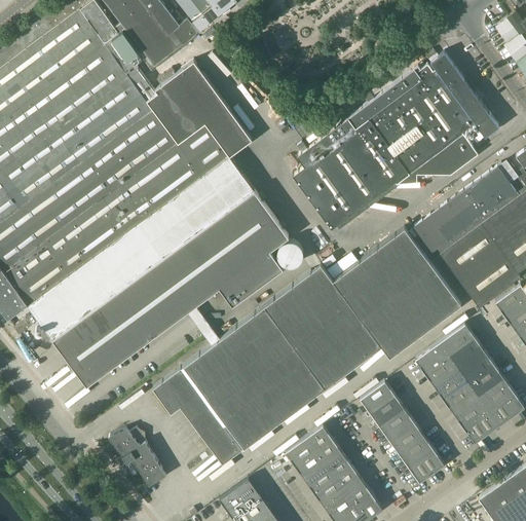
[(157,96),(147,103),(126,74),(137,67),(143,62),(121,34),(122,33),(126,30),(154,66),(183,43),(184,44),(197,33),(187,20),(179,27),(158,0),(102,0),(121,25),(118,27),(114,30),(91,0),(64,0),(0,47),(0,308),(8,320),(27,305),(33,314),(14,328),(20,335),(39,322),(45,330),(40,335),(44,341),(47,344),(52,341),(86,387),(186,314),(194,308),(219,290),(232,308),(283,271),(270,253),(289,239),(230,158),(253,142),(194,63),(176,76),(173,71),(157,82),(160,87),(155,91),(157,96)]
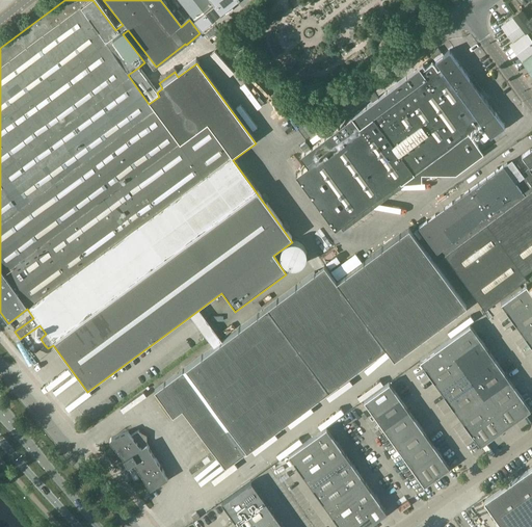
[(177,0),(194,22),(214,6),(213,5),(209,0),(177,0)]
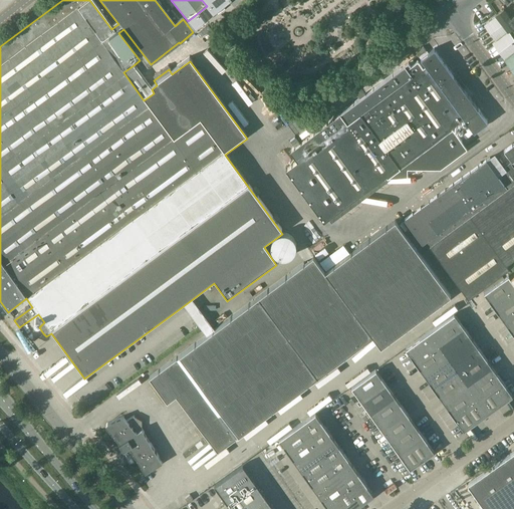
[(230,0),(213,0),(206,5),(207,6),(214,15),(231,1),(230,0)]
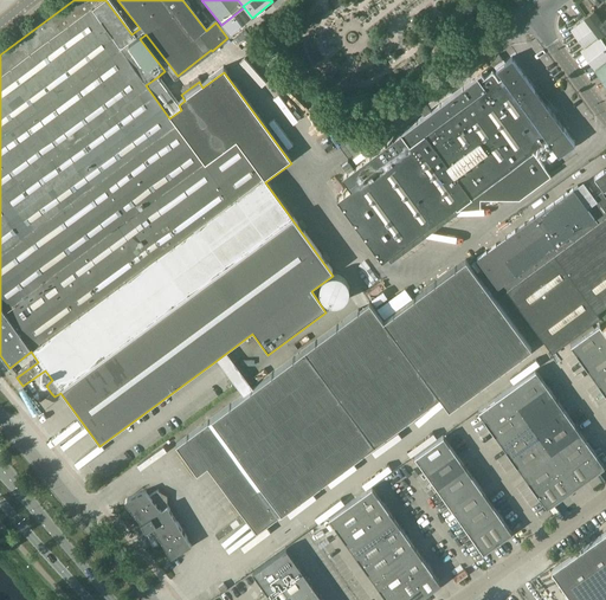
[(244,7),(221,25),(230,36),(252,18),(244,7)]
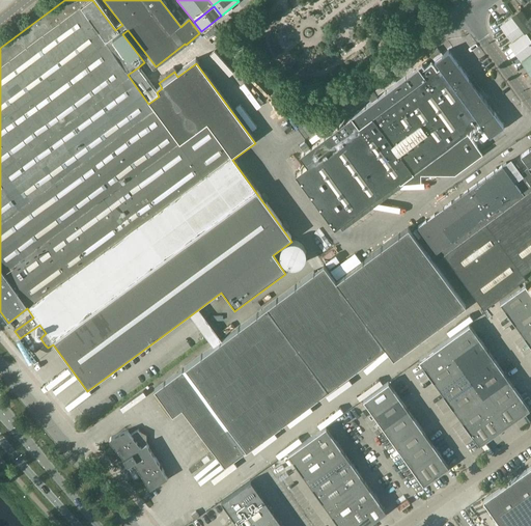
[(526,36),(530,31),(530,20),(528,23),(521,14),(512,20),(513,21),(512,21),(525,36),(526,36)]
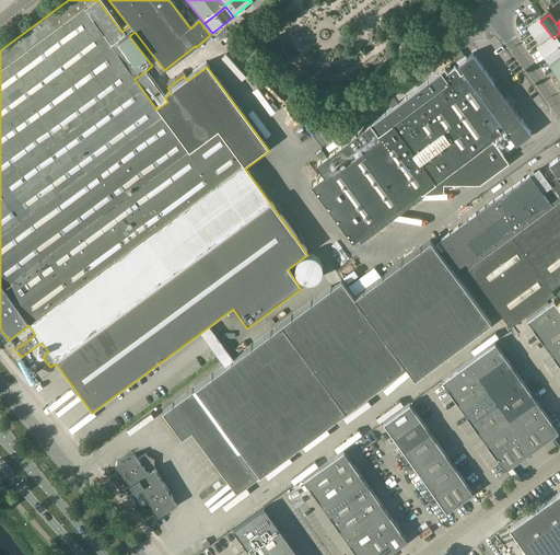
[(553,38),(540,22),(528,32),(540,48),(537,51),(550,69),(559,60),(559,45),(555,38),(553,38)]
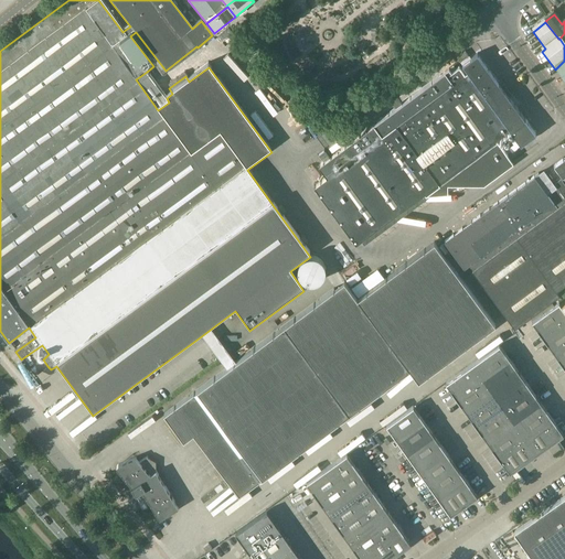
[(469,61),(466,56),(458,62),(461,67),(469,61)]
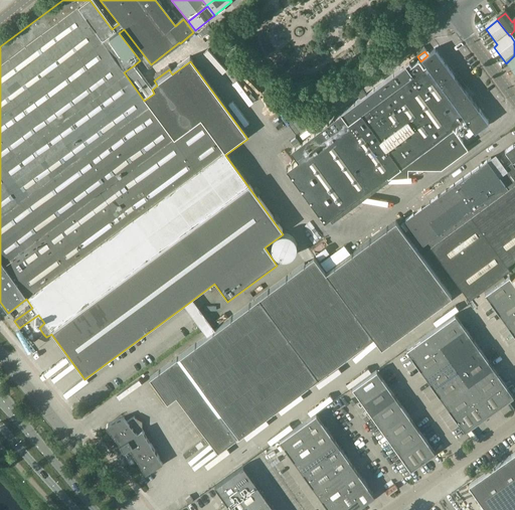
[(299,165),(287,174),(325,226),(387,180),(388,181),(402,180),(407,180),(408,172),(442,172),(468,153),(453,132),(466,123),(471,130),(467,133),(471,140),(476,136),(489,126),(465,93),(456,79),(436,53),(421,63),(427,70),(423,73),(418,66),(411,71),(408,68),(366,100),(361,104),(341,118),(341,119),(291,155),(299,165)]
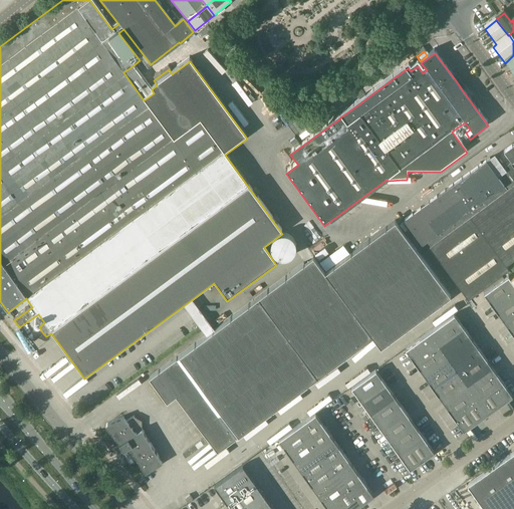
[(513,55),(505,63),(513,75),(513,55)]
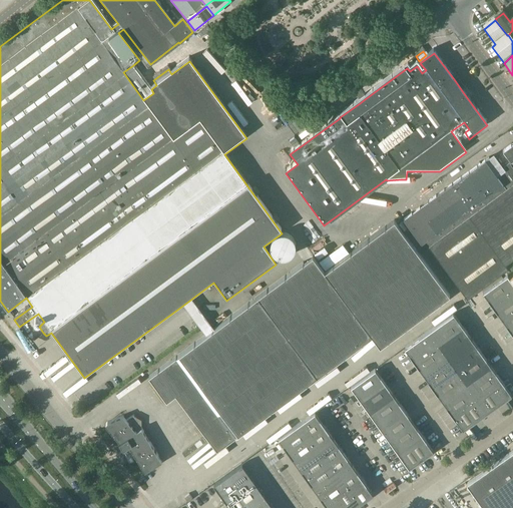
[(512,163),(512,146),(503,154),(511,165),(512,163)]
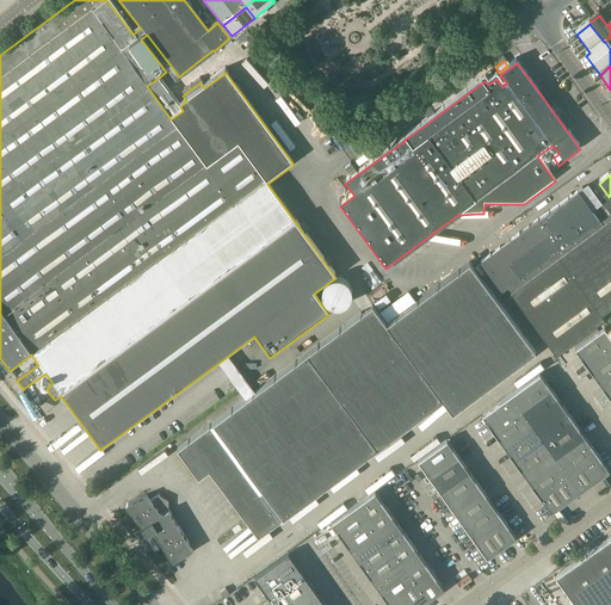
[(500,251),(481,265),(503,295),(506,291),(511,297),(610,223),(610,220),(602,208),(597,211),(582,192),(500,251)]
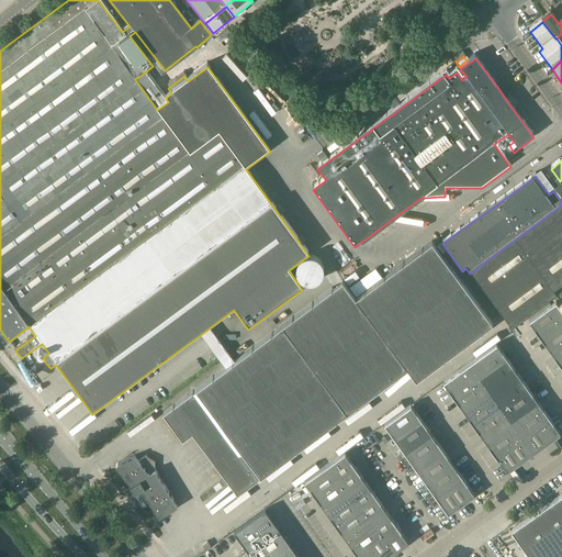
[(561,205),(470,274),(512,332),(526,321),(529,325),(544,314),(541,310),(548,305),(547,294),(550,292),(552,296),(561,288),(561,205)]
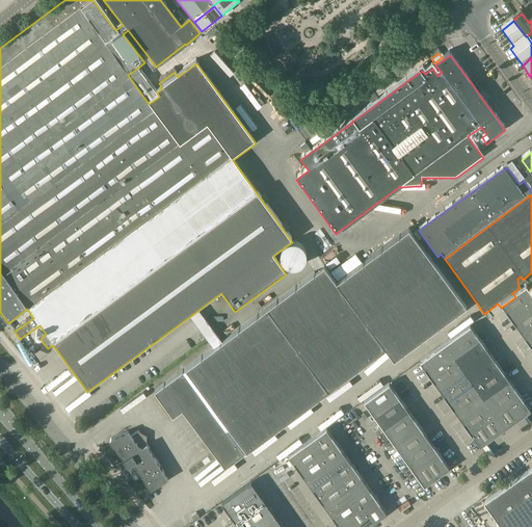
[(213,352),(155,395),(173,420),(191,406),(216,440),(207,446),(225,472),(386,352),(394,364),(467,311),(409,233),(337,287),(324,270),(221,346),(216,339),(196,312),(189,317),(209,344),(214,351),(213,352)]
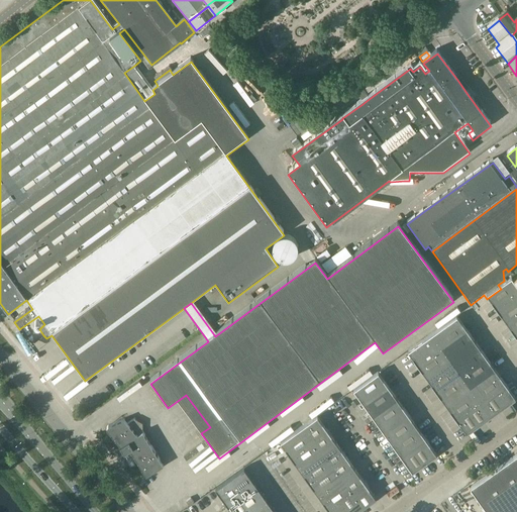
[(516,298),(516,289),(513,284),(511,282),(487,299),(497,313),(516,298)]
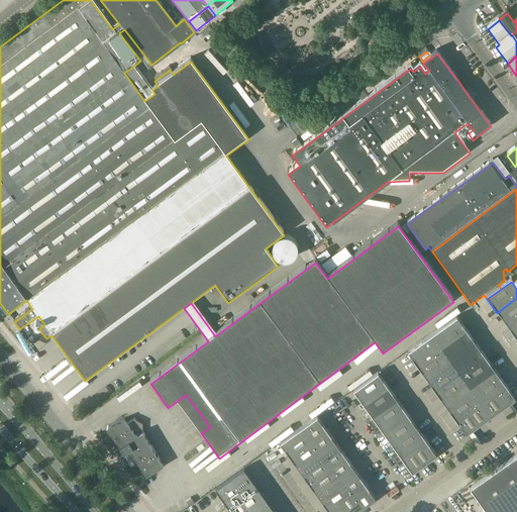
[(516,298),(497,313),(506,326),(516,317),(516,298)]
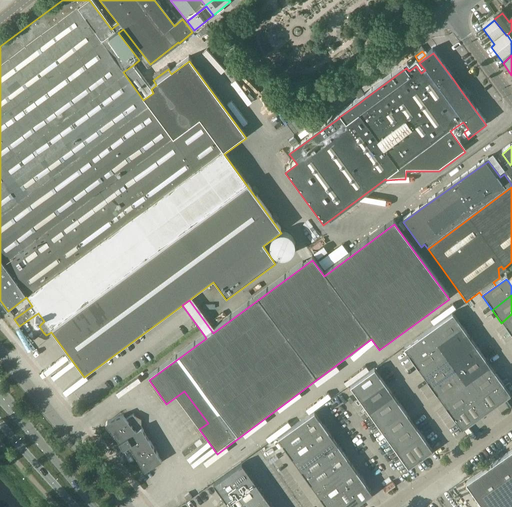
[(511,334),(511,314),(501,323),(511,336),(511,334)]
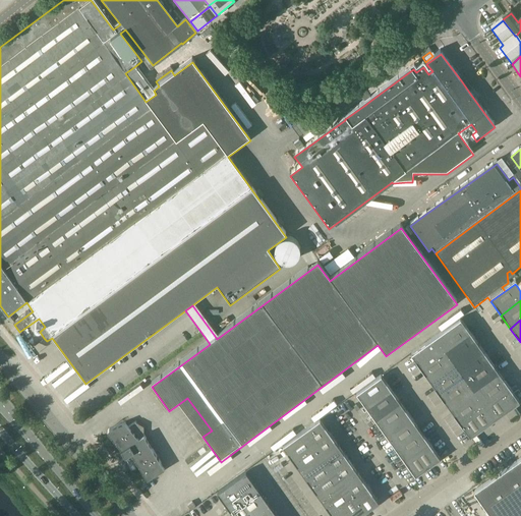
[(461,323),(436,340),(446,354),(471,337),(461,323)]
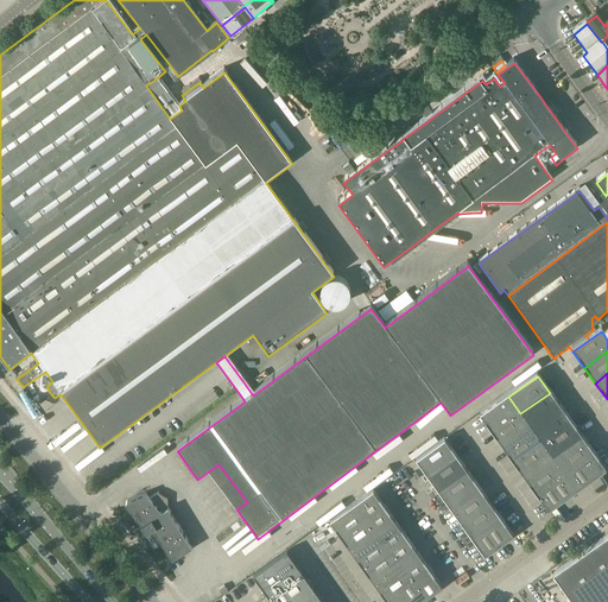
[(550,393),(520,413),(532,429),(561,409),(550,393)]
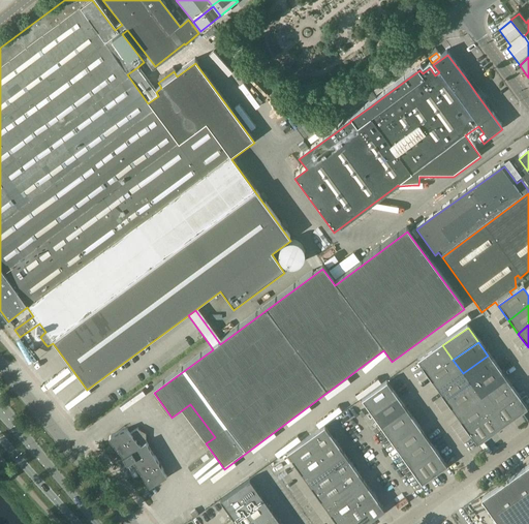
[(453,360),(442,345),(417,364),(428,377),(453,360)]
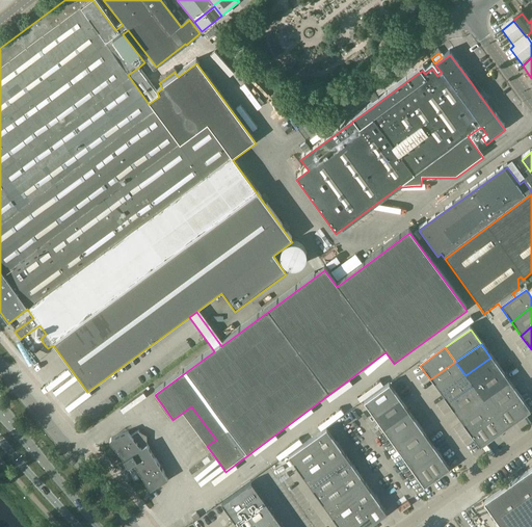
[(490,358),(466,375),(475,389),(500,371),(490,358)]
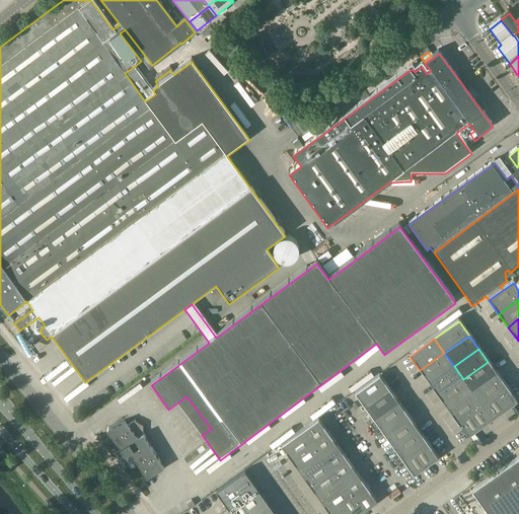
[(454,366),(444,353),(420,370),(429,383),(454,366)]
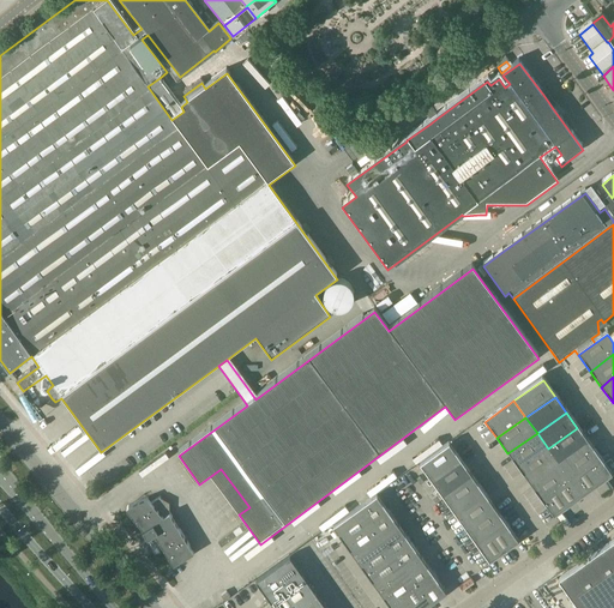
[(589,444),(577,428),(548,449),(559,464),(589,444)]
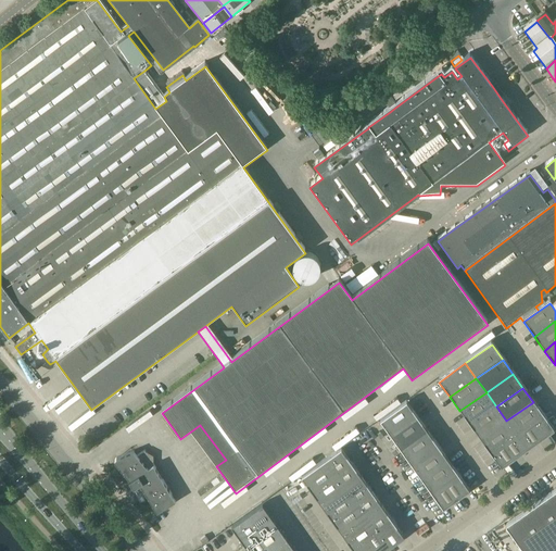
[(487,392),(459,411),(469,425),(496,407),(487,392)]
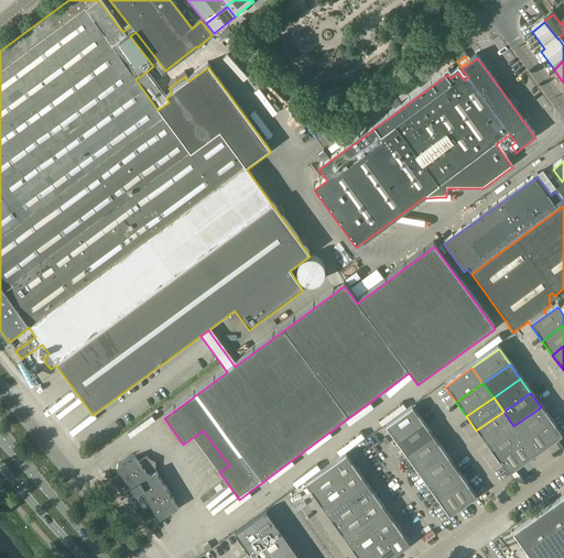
[(551,422),(541,407),(513,426),(523,440),(537,431),(551,422)]
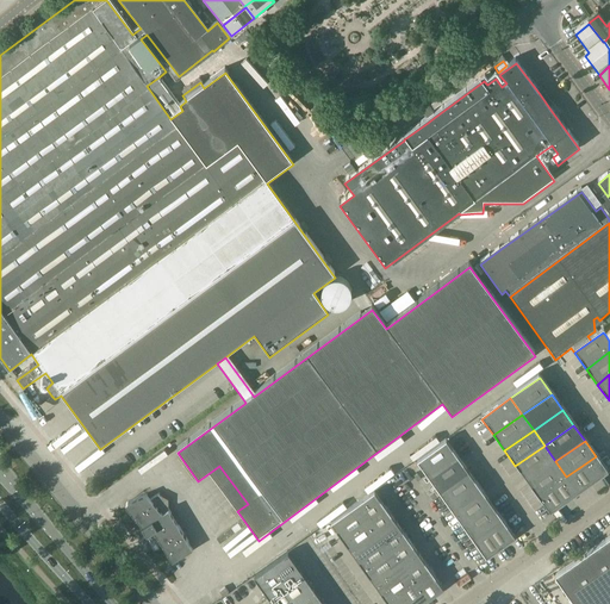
[(447,444),(417,465),(429,481),(458,460),(447,444)]
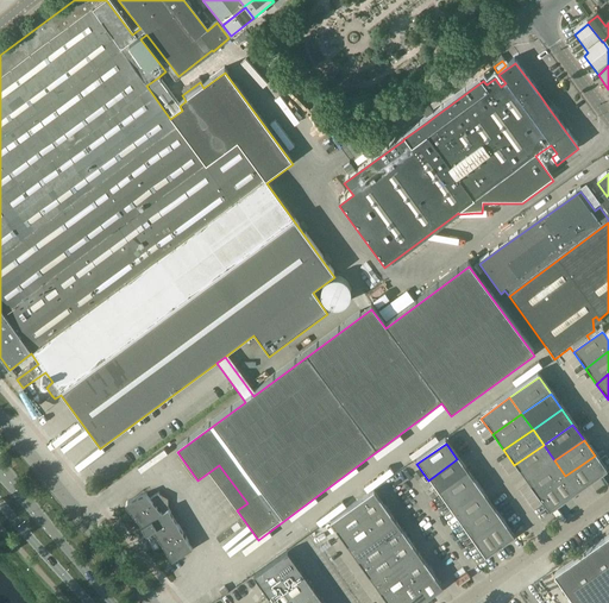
[(554,460),(544,445),(514,465),(526,481),(554,460)]
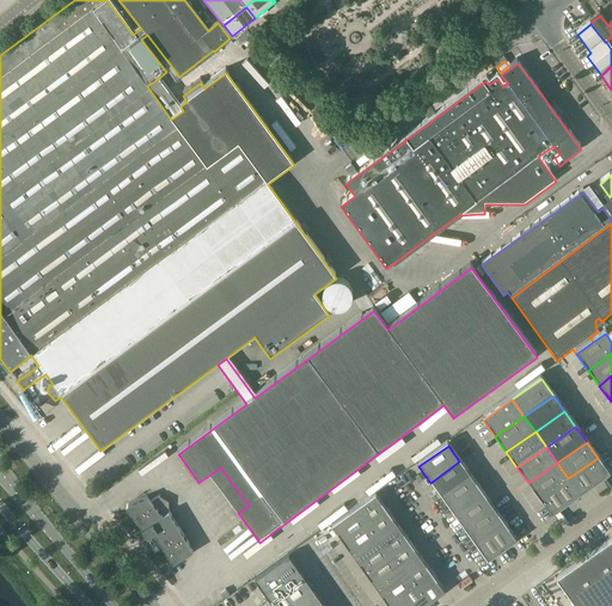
[(611,476),(598,458),(582,469),(597,487),(611,476)]
